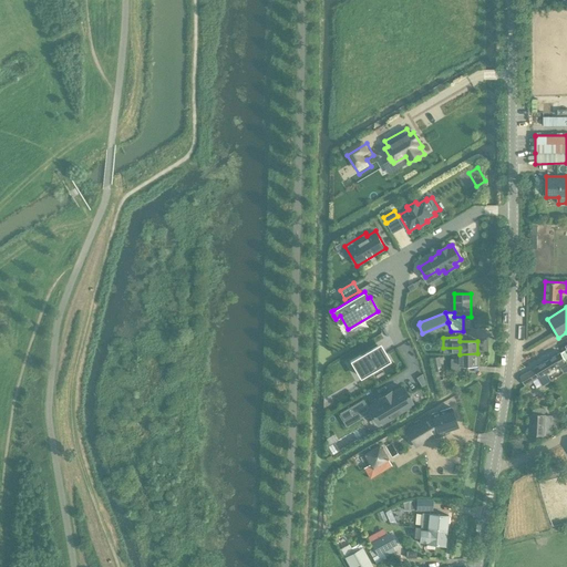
[(360,356),(352,360),(362,378),(390,361),(390,360),(380,343),(378,346),(361,354),(362,354),(360,356)]
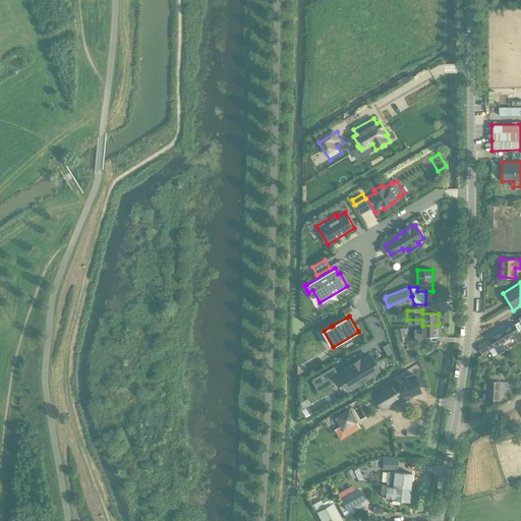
[(514,324),(491,338),(496,345),(495,346),(499,354),(506,350),(502,343),(502,344),(501,342),(519,331),(514,324)]
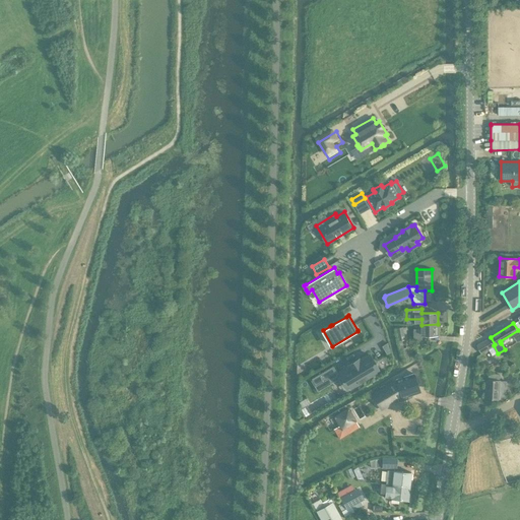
[(438,335),(438,324),(421,325),(421,329),(414,329),(414,339),(423,339),(423,335),(438,335)]
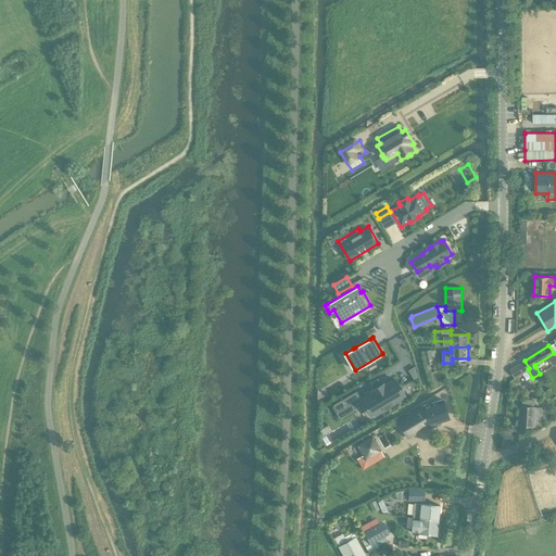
[(434,363),(431,350),(424,352),(427,365),(434,363)]
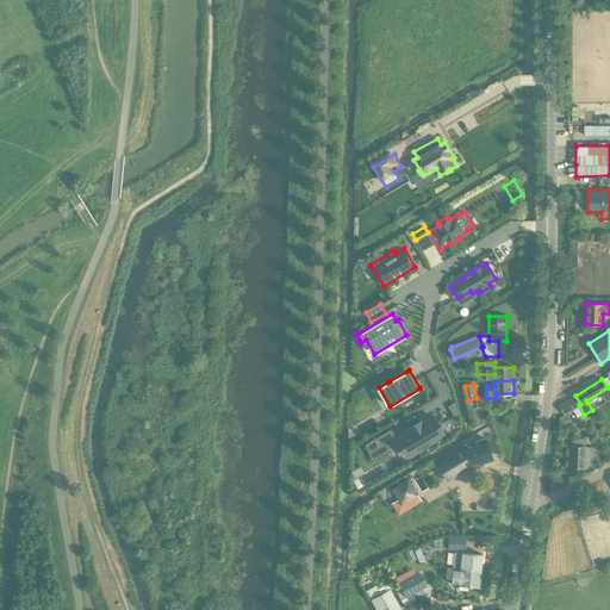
[(564,415),(579,405),(573,397),(559,405),(564,415)]
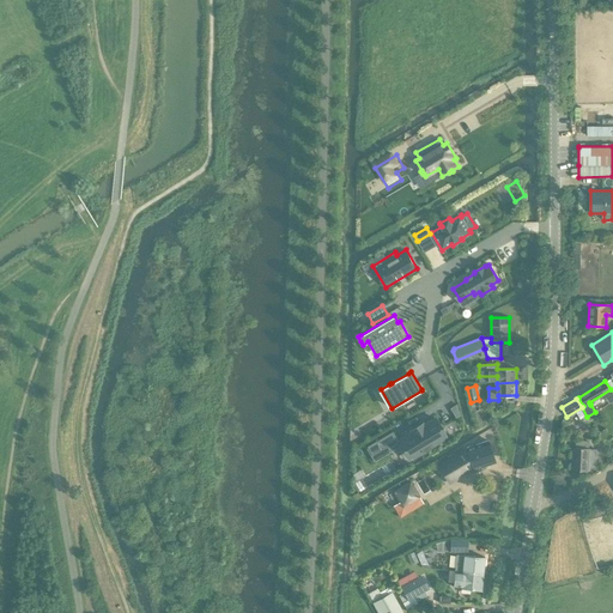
[(393,431),(366,447),(368,448),(371,455),(387,447),(389,451),(400,444),(401,445),(408,457),(425,448),(425,449),(442,439),(441,437),(444,436),(435,418),(424,424),(423,423),(396,438),(393,431)]
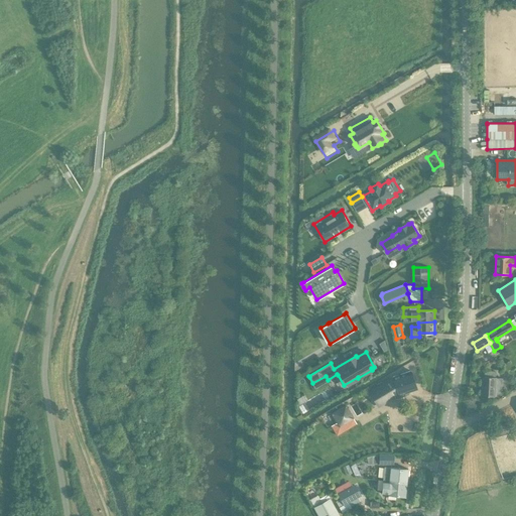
[(392,377),(368,391),(377,407),(394,397),(398,395),(401,394),(404,396),(408,394),(409,392),(417,389),(410,371),(392,377)]
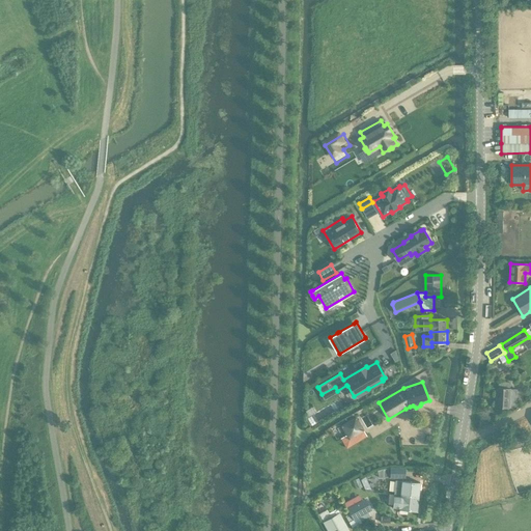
[(508,408),(508,406),(514,406),(516,389),(509,389),(509,383),(498,382),(498,389),(497,389),(496,407),(508,408)]
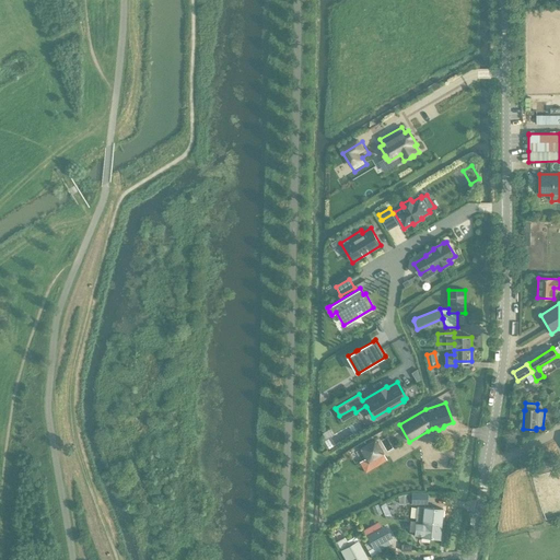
[(352,423),(334,434),(339,444),(358,433),(352,423)]
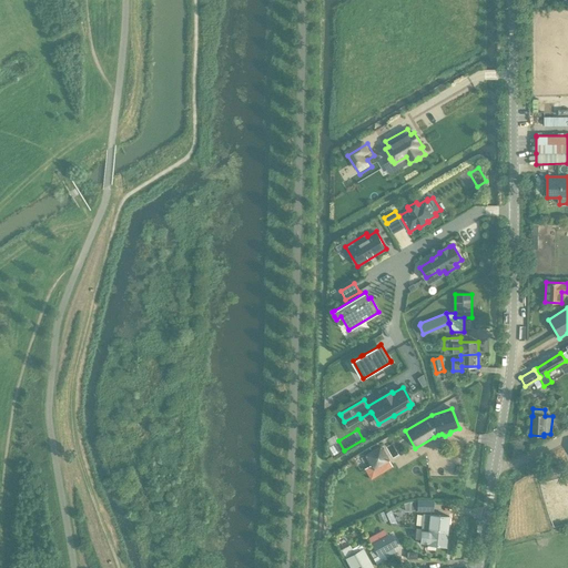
[(371,466),(364,469),(371,479),(392,467),(389,462),(381,447),(365,456),(371,466)]
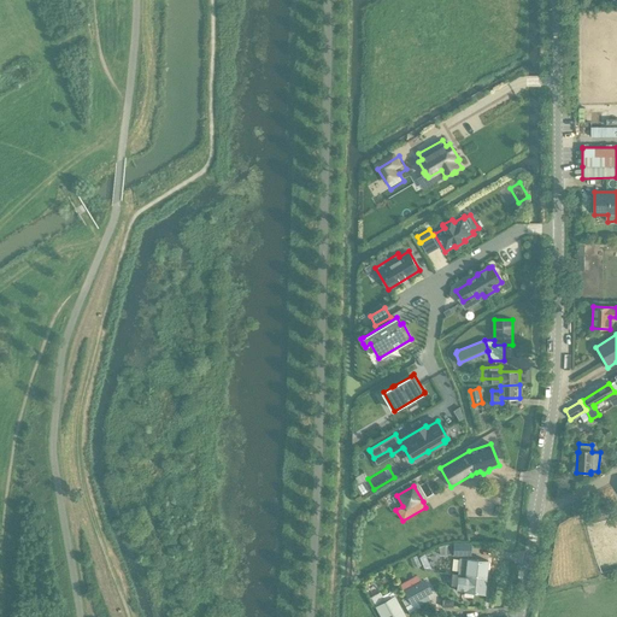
[(383,497),(377,500),(381,506),(387,503),(383,497)]
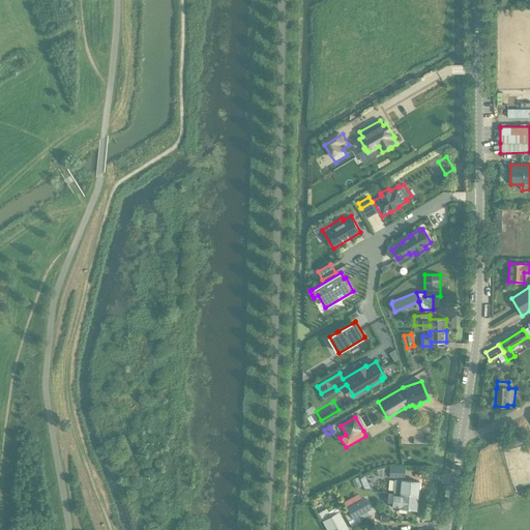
[(404,467),(389,467),(377,469),(378,476),(389,477),(404,477),(404,467)]
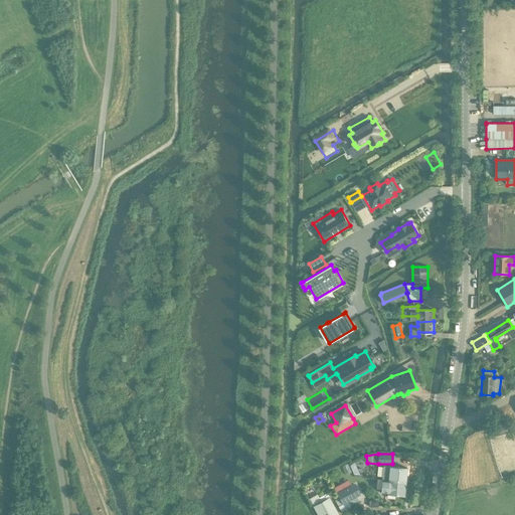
[(382,480),(405,482),(406,468),(383,466),(382,479),(382,480)]
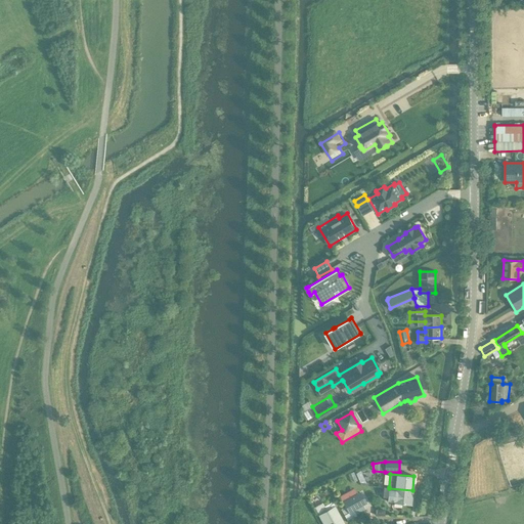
[(412,490),(389,488),(388,501),(411,504),(412,490)]
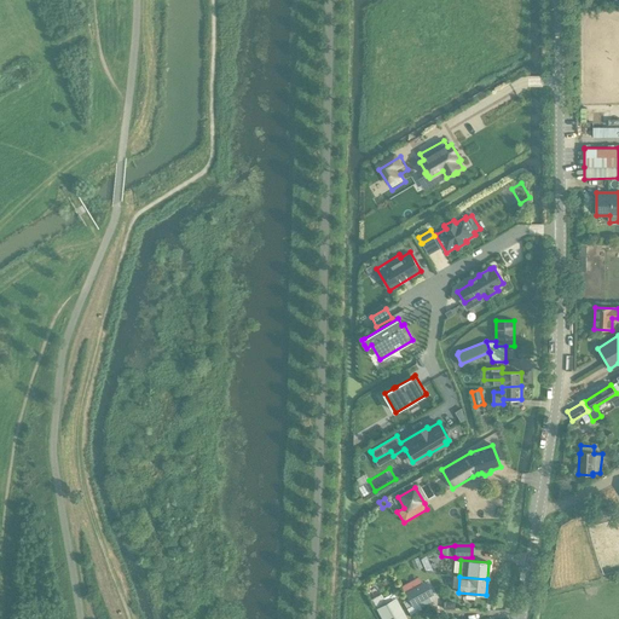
[(408,600),(403,602),(406,608),(410,615),(422,609),(421,607),(424,606),(432,602),(429,596),(422,583),(404,593),(408,600)]
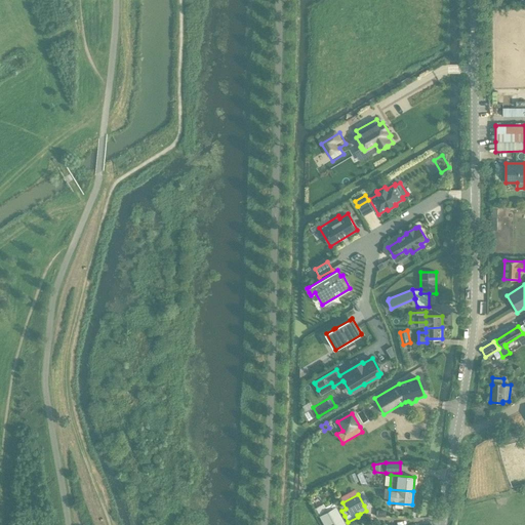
[(323,503),(315,509),(319,516),(323,524),(344,524),(335,508),(327,512),(323,503)]
